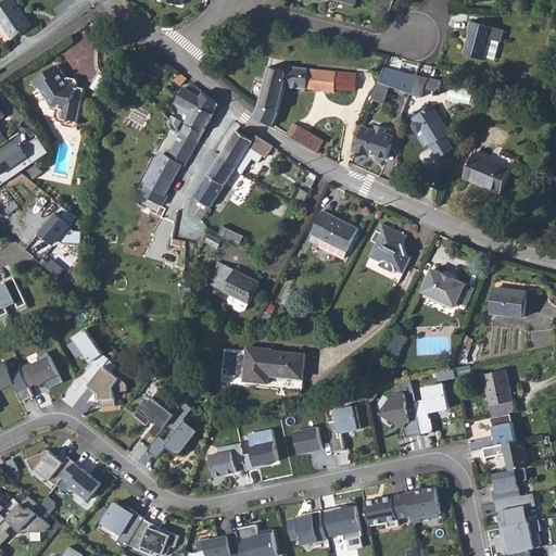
[(7,0),(0,4),(0,19),(13,39),(32,26),(13,0),(7,0)]
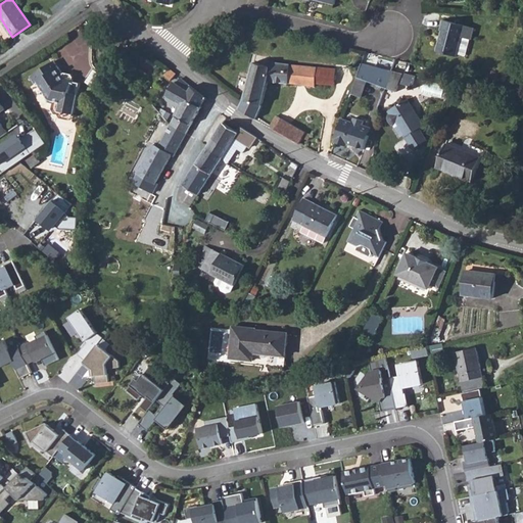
[(434,32),(429,53),(449,58),(452,53),(456,37),(463,39),(466,39),(468,29),(458,27),(436,20),(433,32),(434,32)]
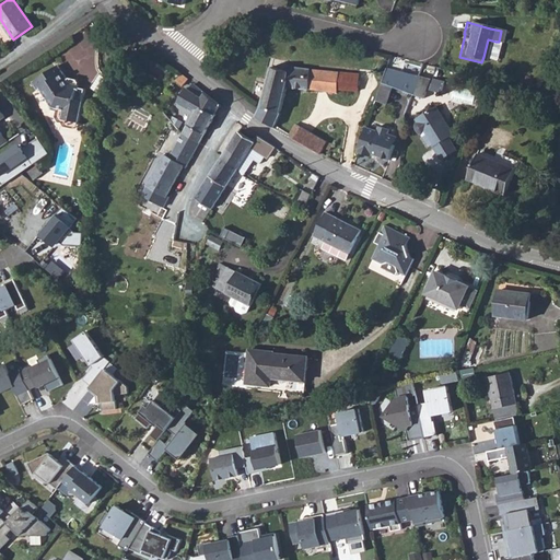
[(491,60),(496,42),(488,39),(483,57),(491,60)]
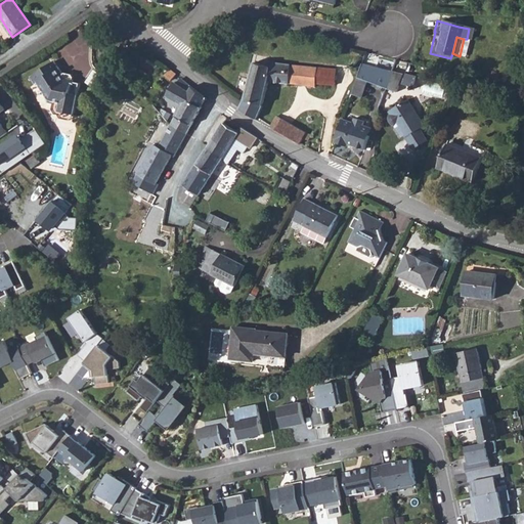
[(38,83),(49,100),(61,102),(59,111),(74,114),(81,83),(74,81),(74,79),(66,77),(55,60),(31,78),(36,85),(38,83)]
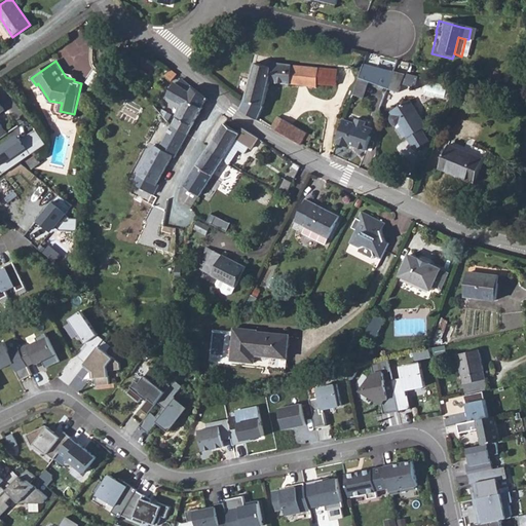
[(357,100),(365,79),(388,87),(393,72),(365,62),(360,77),(352,99),(357,100)]
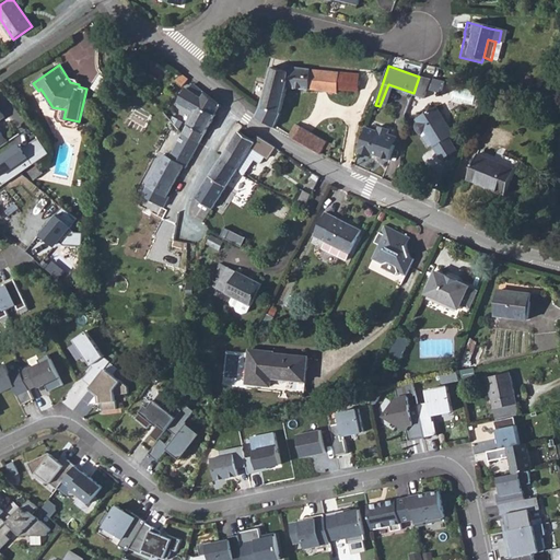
[(261,105),(279,117),(281,111),(288,88),(308,90),(308,89),(337,92),(338,89),(357,91),(359,73),(287,67),(286,71),(270,68),(261,105)]
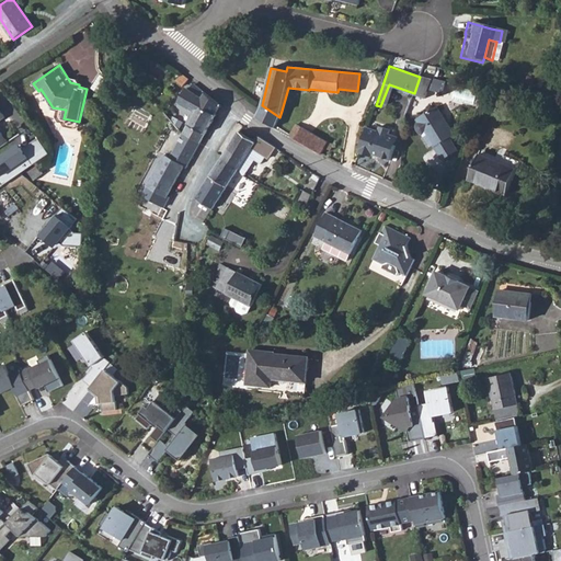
[(414,93),(425,96),(428,89),(441,92),(445,83),(433,80),(420,77),(414,93)]
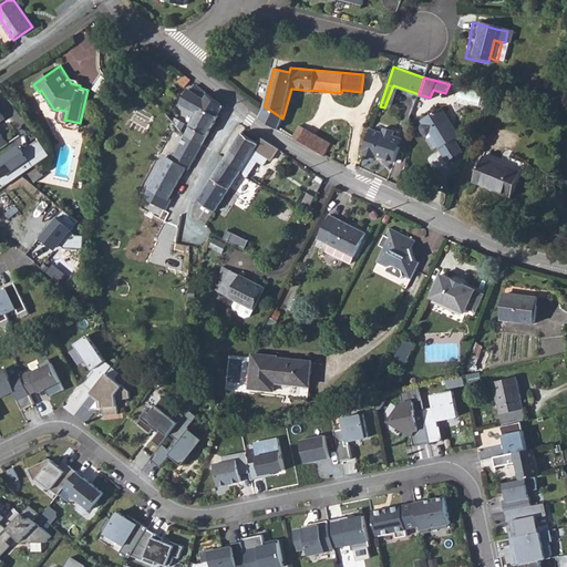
[(223,106),(207,94),(205,100),(220,111),(223,106)]
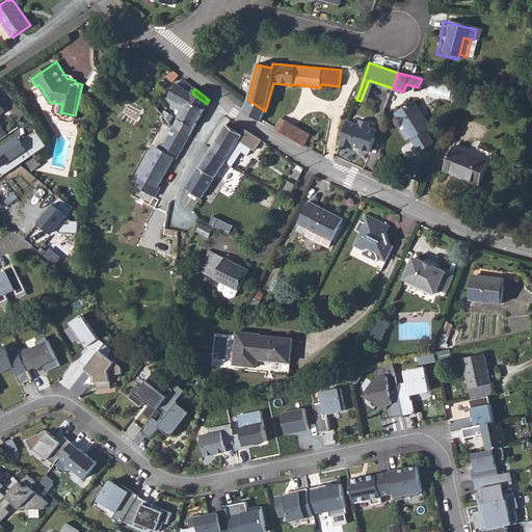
[(174,127),(189,135),(207,104),(192,94),(174,127)]
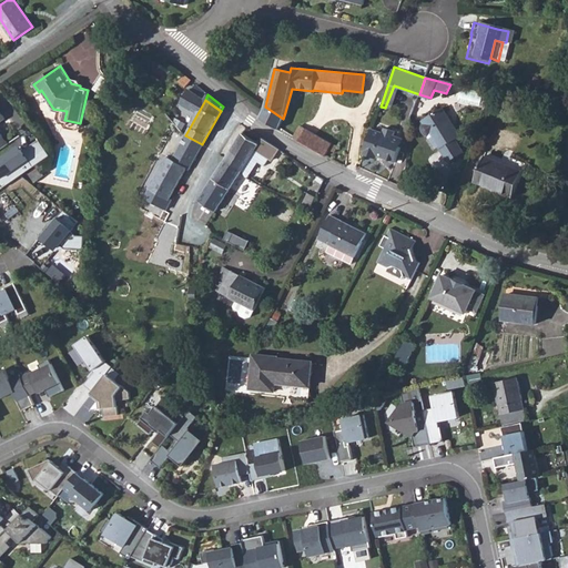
[(0,124),(0,122),(8,118),(0,107),(0,149),(9,143),(1,132),(4,131),(0,124)]
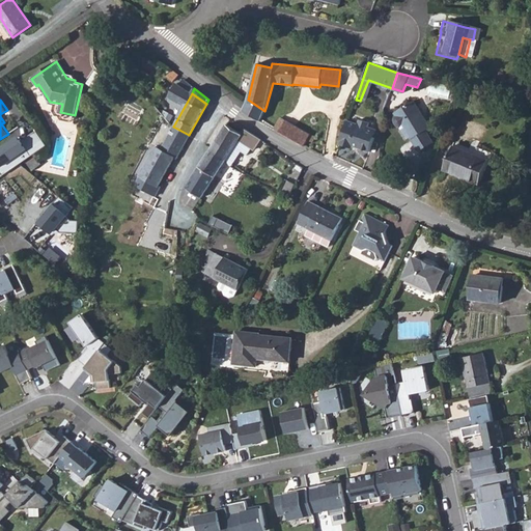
[(244,109),(260,119),(264,111),(248,100),(243,109),(244,109)]
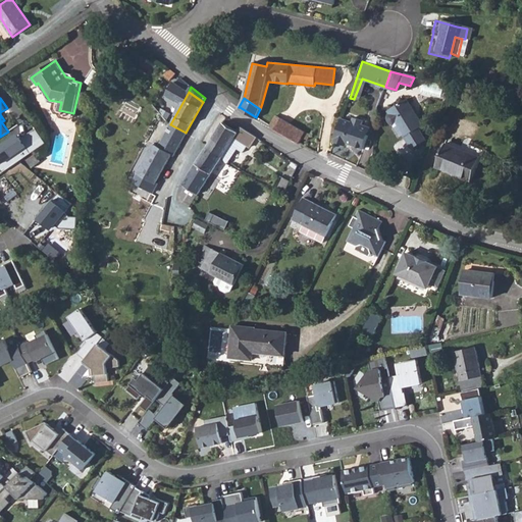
[(403,135),(404,137),(405,136),(418,127),(422,124),(405,98),(386,110),(388,113),(387,116),(386,118),(387,121),(389,124),(393,125),(395,127),(400,136),(403,135)]
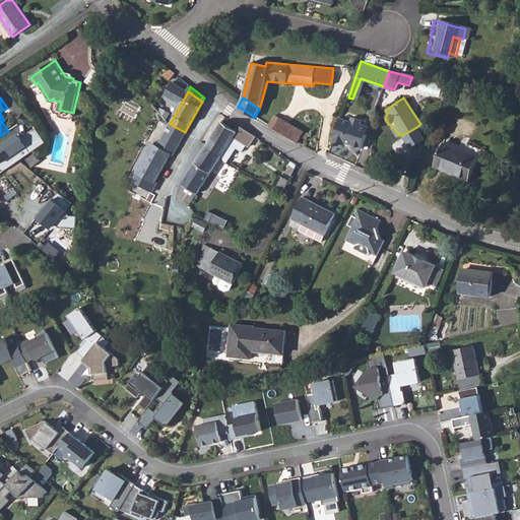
[(301,136),(306,140),(309,134),(274,114),(272,117),(281,124),(301,136)]
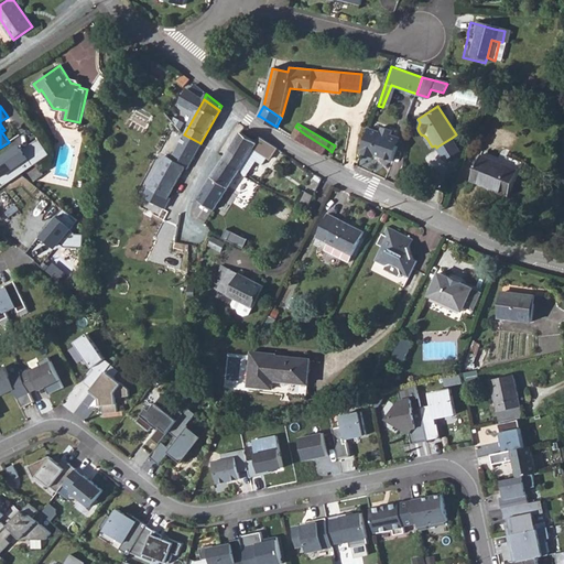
[(305,134),(295,127),(291,136),(297,139),(317,151),(323,154),(326,148),(305,134)]
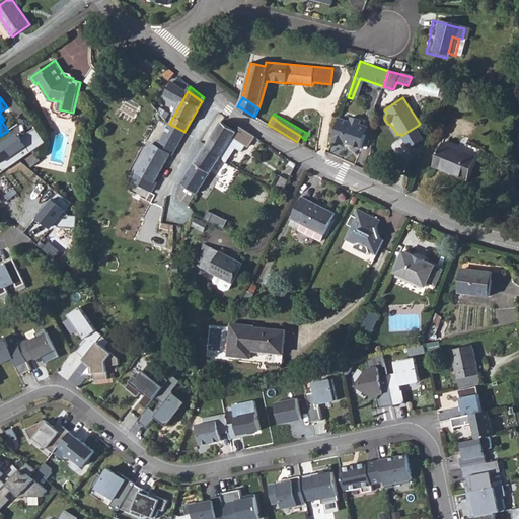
[(341,118),(331,143),(344,147),(345,144),(361,150),(367,135),(365,134),(367,127),(360,125),(362,120),(353,117),(351,122),(341,118)]
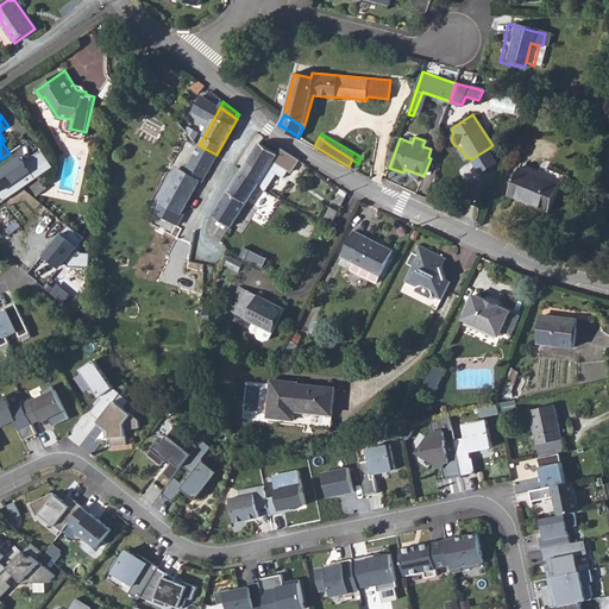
[(252,155),(270,167),(274,161),(289,170),(292,173),(300,161),(281,148),(276,154),(259,143),(252,155)]
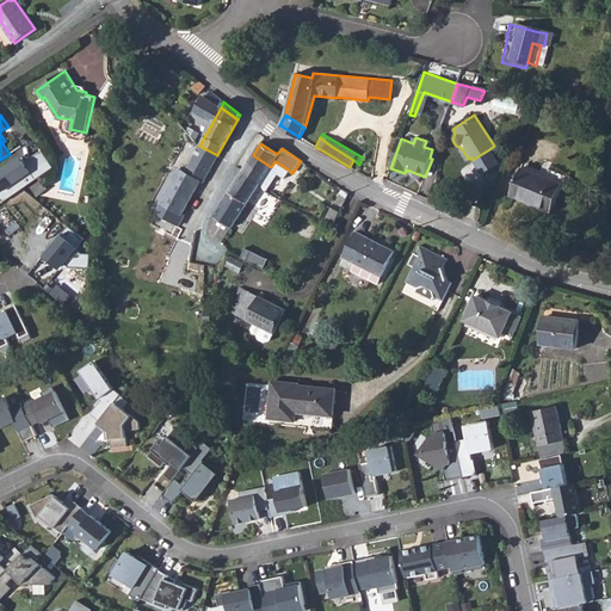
[(201,181),(203,183),(217,155),(199,146),(185,173),(186,173),(201,181)]
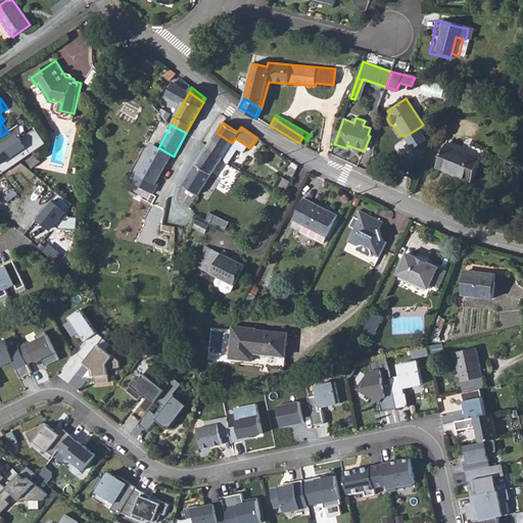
[(20,133),(0,146),(0,156),(3,163),(0,164),(0,167),(4,173),(47,142),(38,128),(24,137),(20,133)]
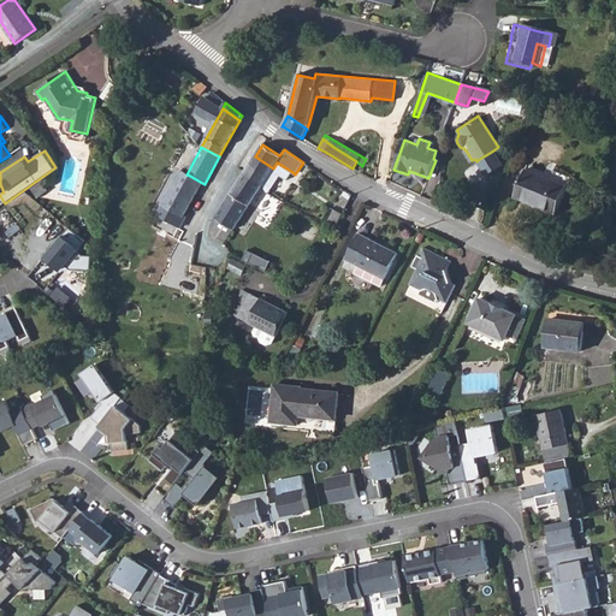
[(493,150),(478,160),(486,172),(502,163),(493,150)]
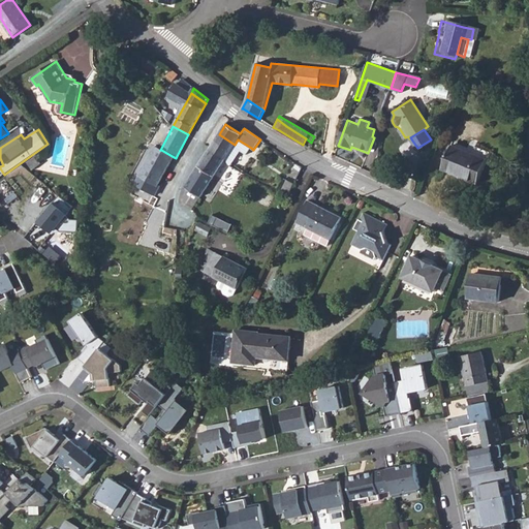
[(210,149),(225,159),(235,145),(219,134),(210,149)]
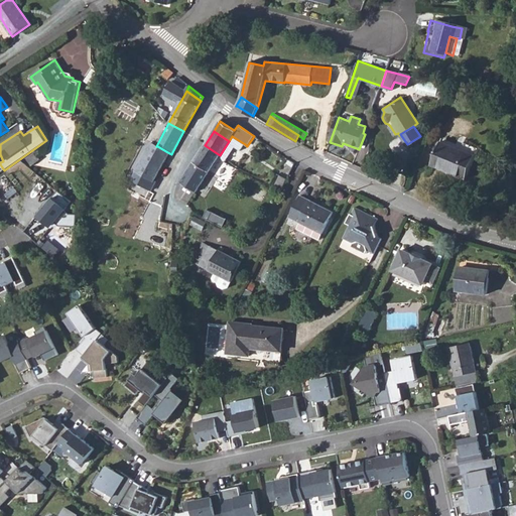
[(240,152),(245,144),(232,136),(229,141),(220,155),(225,162),(234,148),(240,152)]
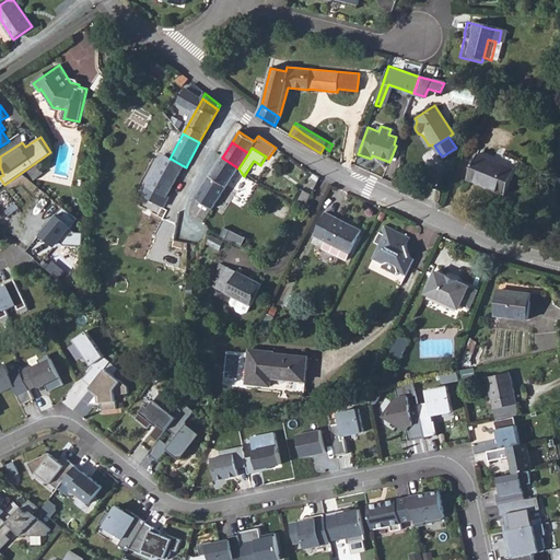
[(467,178),(505,194),(516,168),(497,161),(478,153),(467,178)]
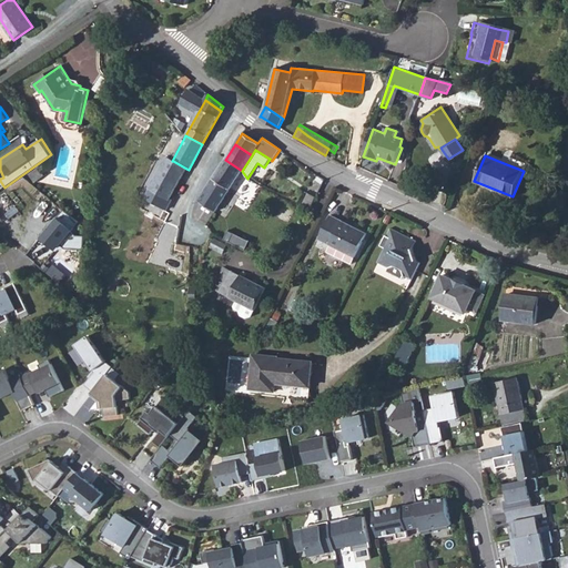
[(526,164),(507,155),(504,163),(524,171),(526,164)]
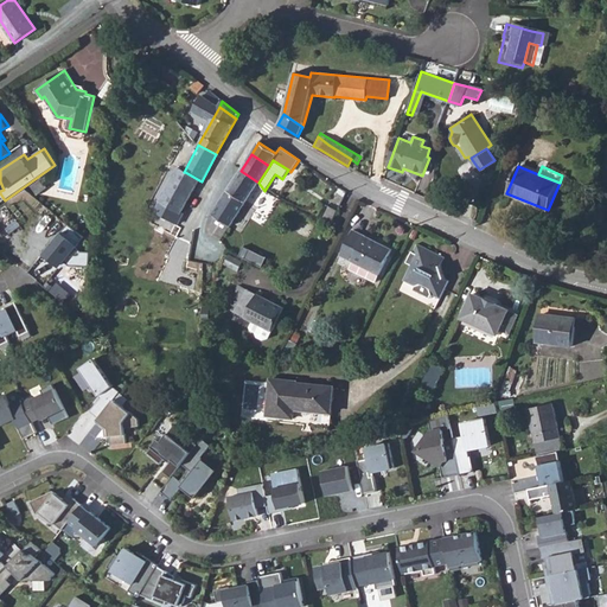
[(179,215),(199,180),(185,172),(184,172),(176,167),(157,202),(179,215)]
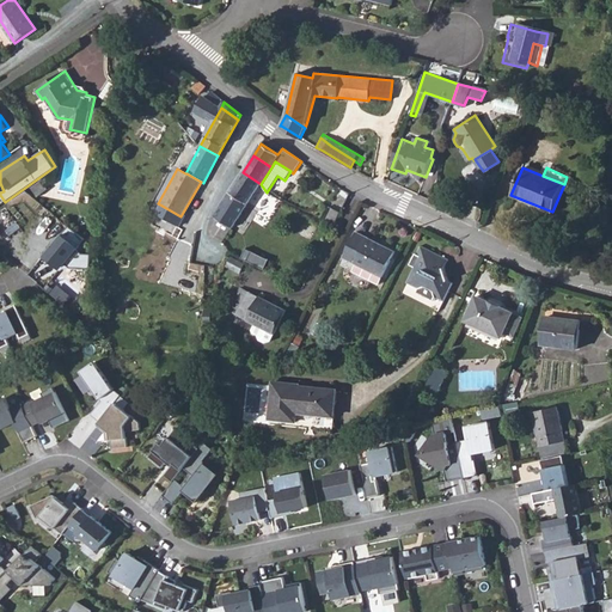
[(208,233),(221,243),(231,227),(232,228),(261,184),(243,172),(214,215),(208,233)]
